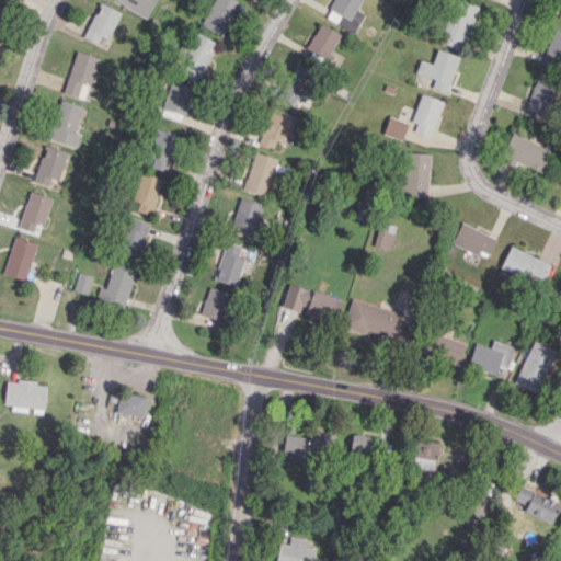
[(111,0),(148,16),(155,0),(111,0)]
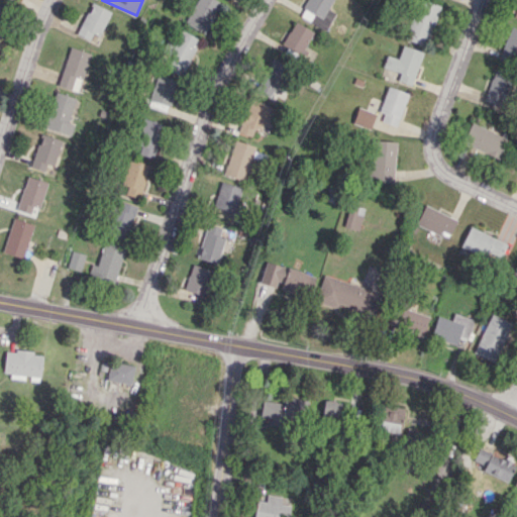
[(195,0),(185,24),(205,33),(219,1),(216,0),(195,0)]
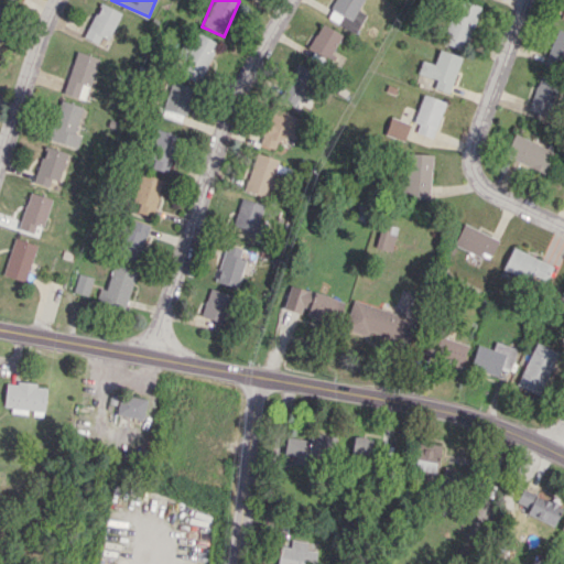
[(355,33),(366,14),(357,10),(361,0),(334,0),(325,17),(355,33)]
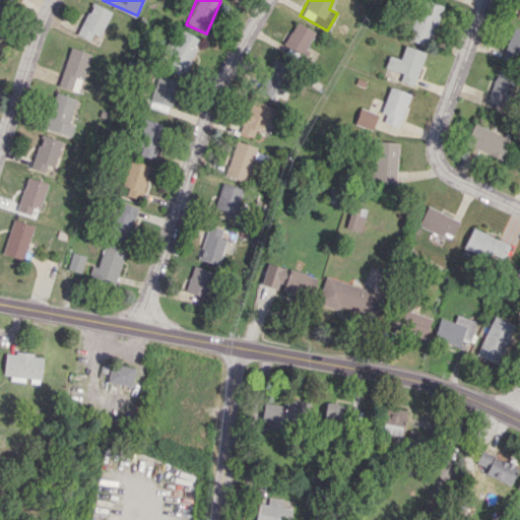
[(417,0),(409,41),(432,46),(440,3),(424,0),(417,0)]
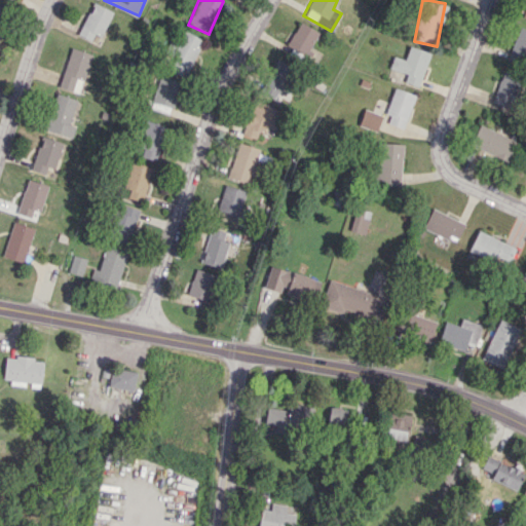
[(94,33),(102,36),(112,10),(91,2),(79,36),(90,40),(94,33)]
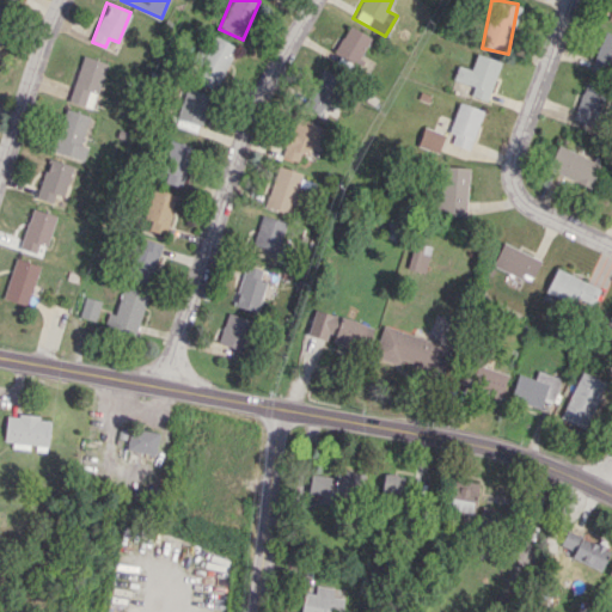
[(334,55),(356,65),(369,35),(347,25),(334,55)]
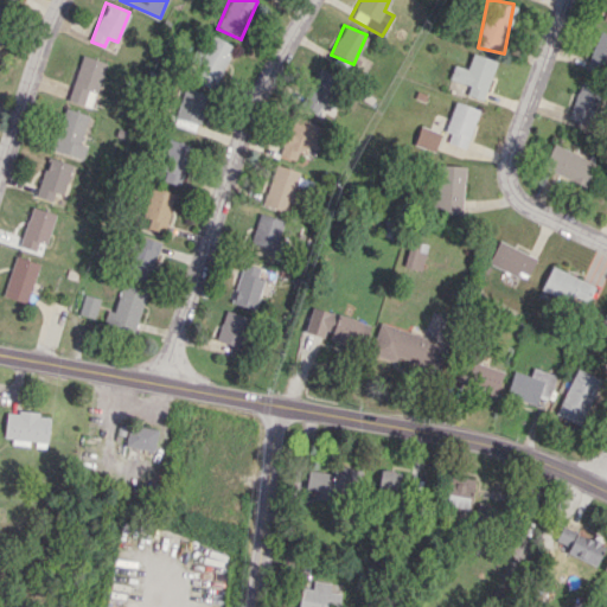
[(606,75),(606,33),(596,31),(586,69),(606,75)]
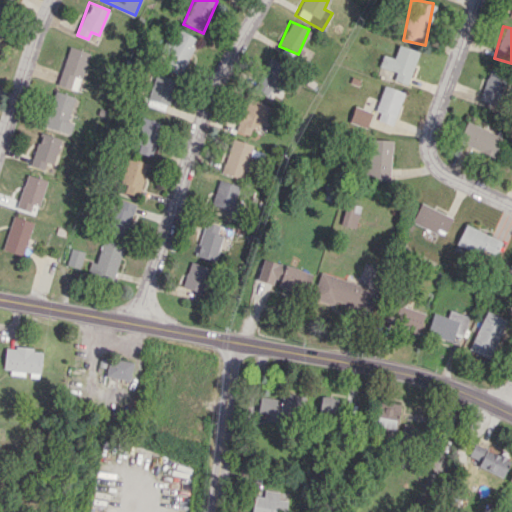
[(197,37),(177,30),(174,38),(169,36),(157,65),(181,75),(197,37)]
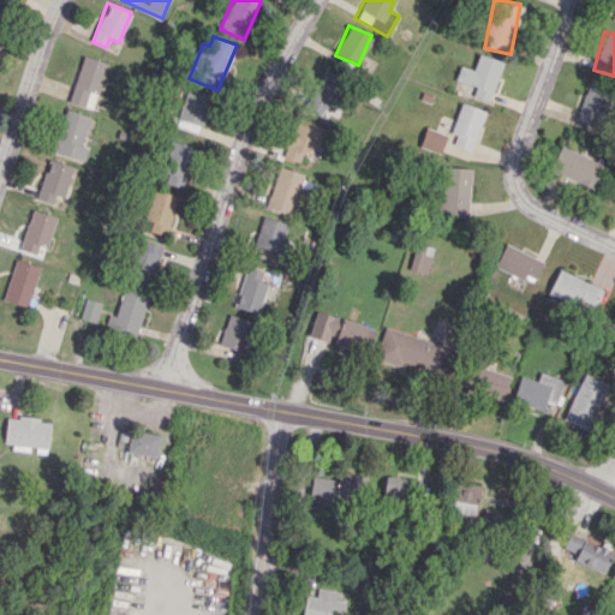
[(455,79),(476,87),(472,96),(490,101),(502,61),(478,54),(473,70),(460,65),(455,79)]
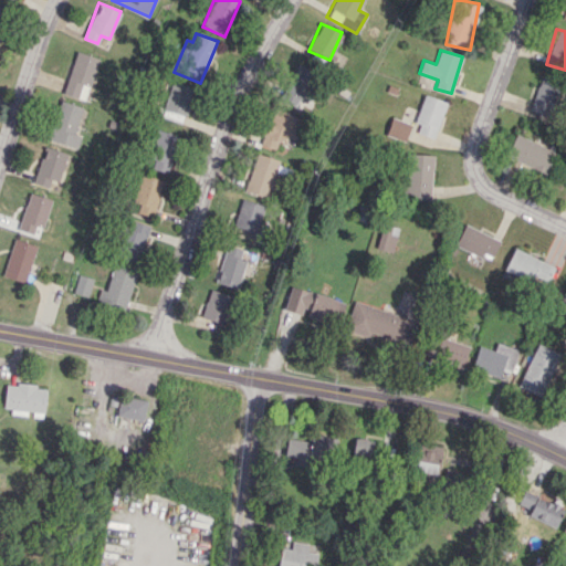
[(85,101),(98,59),(76,51),(62,93),(85,101)]
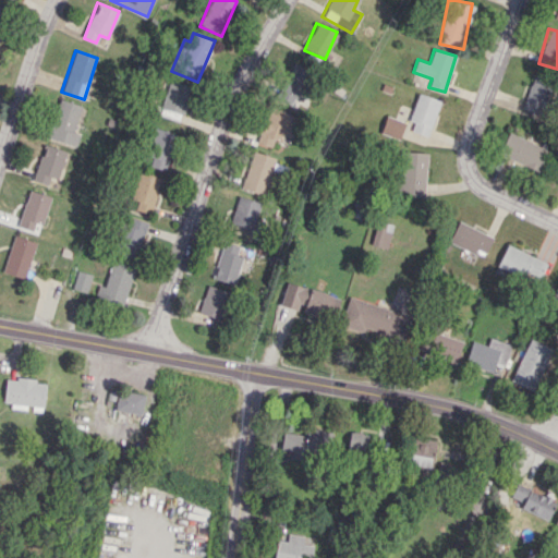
[(296,98),(310,70),(294,62),(277,99),(290,106),(294,97),(296,98)]
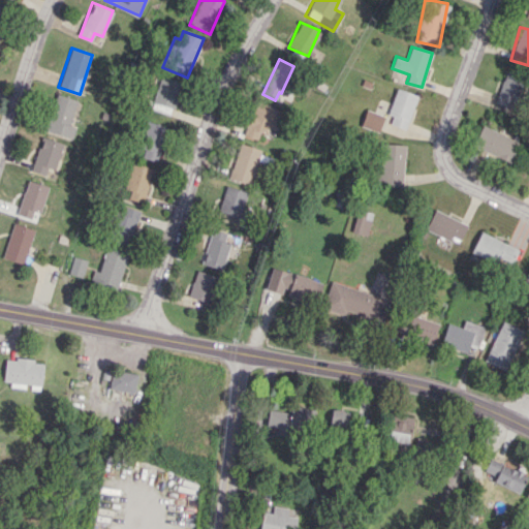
[(527,76),(505,69),(494,103),(515,110),(527,76)]
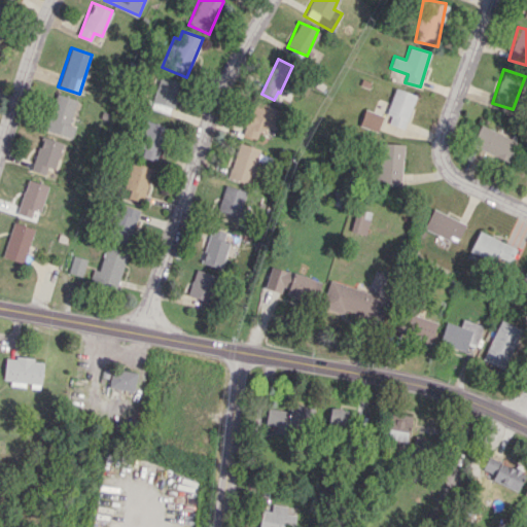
[(181,82),(160,75),(149,108),(170,114),(181,82)]
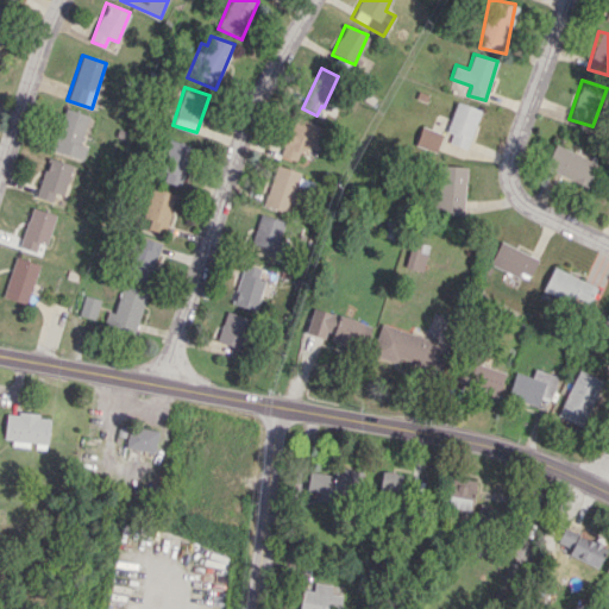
[(449,143),(468,149),(481,110),(456,101),(446,132),(452,133),(449,143)]
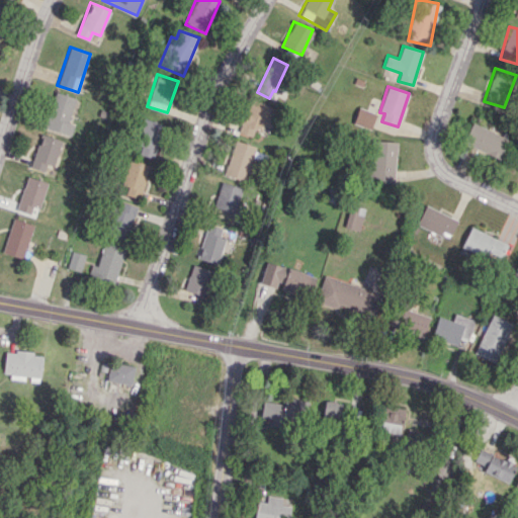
[(71,136),(75,123),(68,121),(75,98),(55,91),(44,127),(71,136)]
